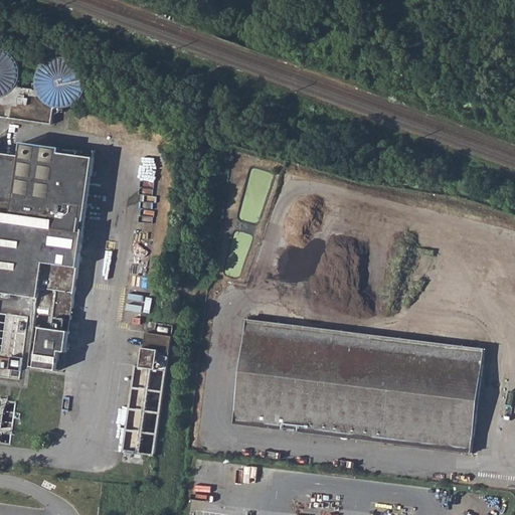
[(0,106),(56,114),(59,92),(55,91),(51,89),(48,86),(46,84),(45,82),(42,79),(41,75),(39,71),(38,66),(25,64),(24,67),(23,68),(19,74),(16,76),(12,79),(11,80),(6,81),(2,82),(0,82),(0,106)]
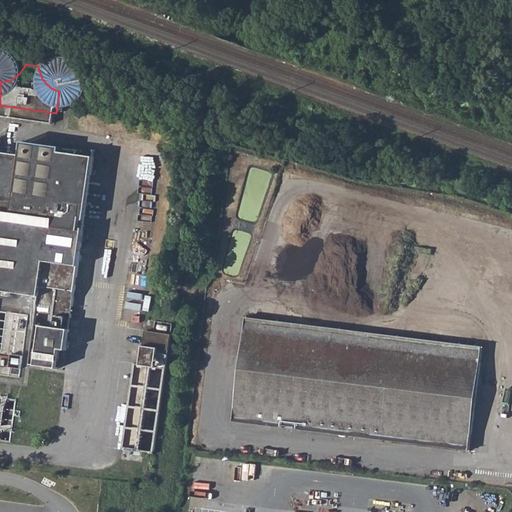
[(22,147),(0,143),(0,280),(41,288),(40,298),(73,303),(95,150),(63,144),(64,138),(24,132),(22,147)]
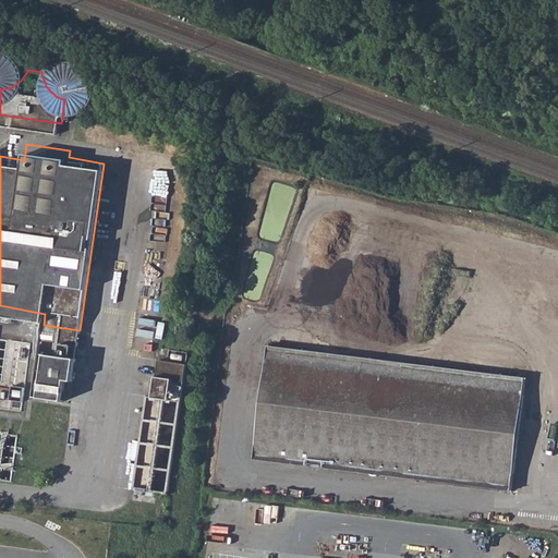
[(41,339),(34,384),(64,387),(68,363),(74,364),(77,343),(41,339)]
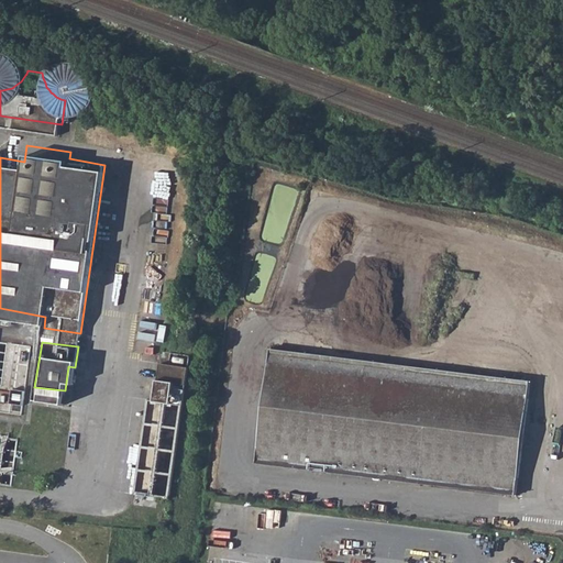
[(265,364),(526,396),(528,381),(267,348),(265,364)]
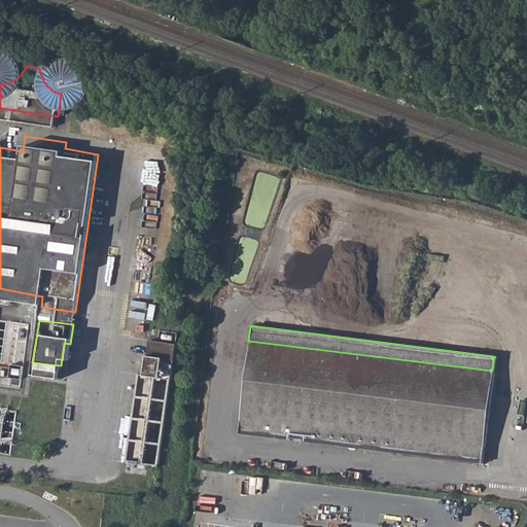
[(178,331),(153,327),(153,330),(161,334),(176,345),(178,331)]
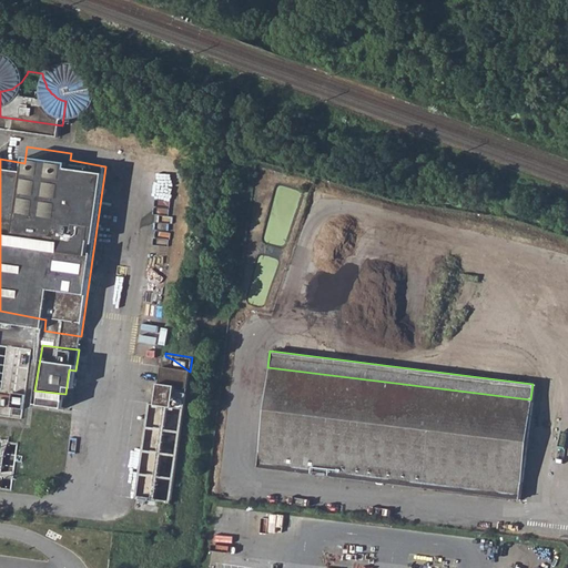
[(179,440),(190,372),(173,359),(165,356),(160,391),(152,388),(144,435),(179,440)]
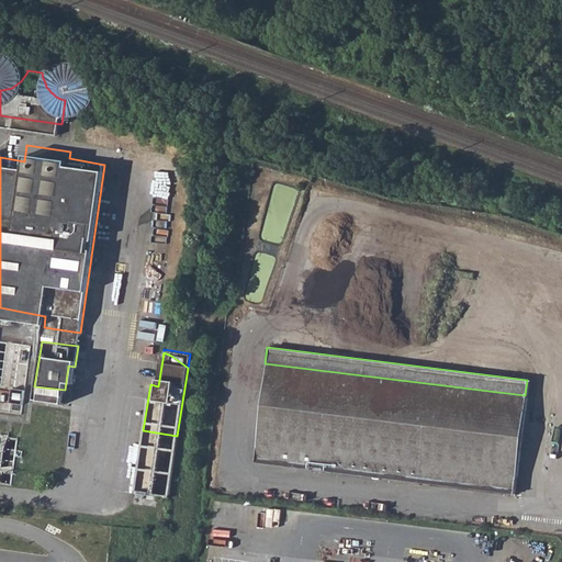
[(525,395),(265,363),(255,447),(515,478),(525,395)]
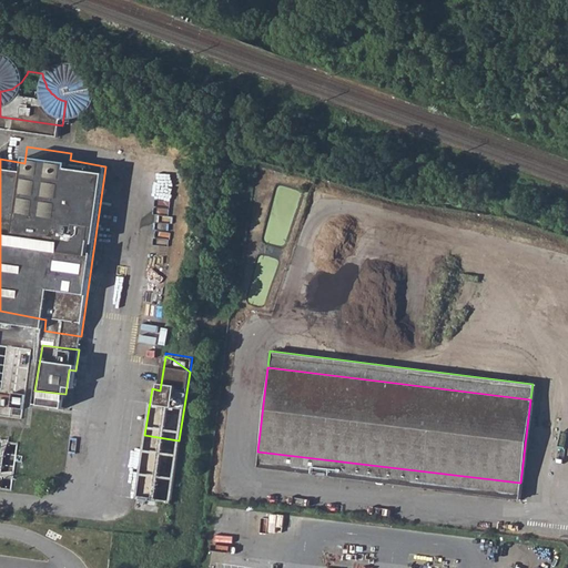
[(144,435),(138,485),(170,490),(179,440),(144,435)]
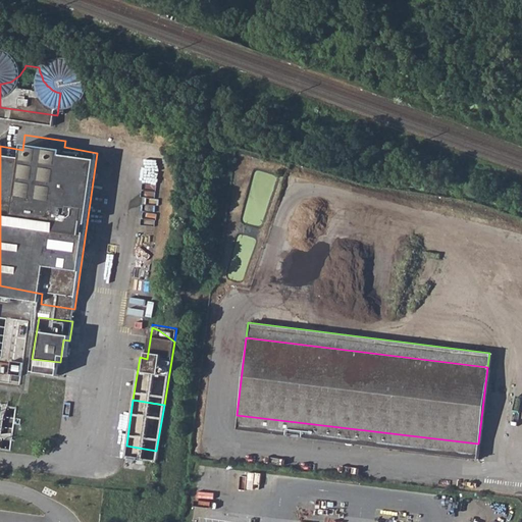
[(236,428),(476,457),(478,444),(237,415),(236,428)]
